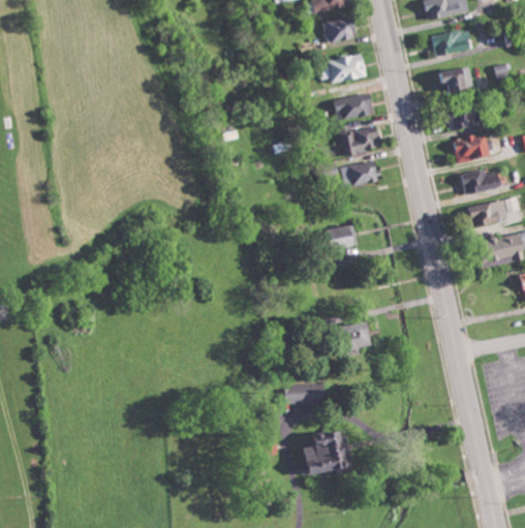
[(347,6),(346,0),(312,0),(314,11),(347,6)]
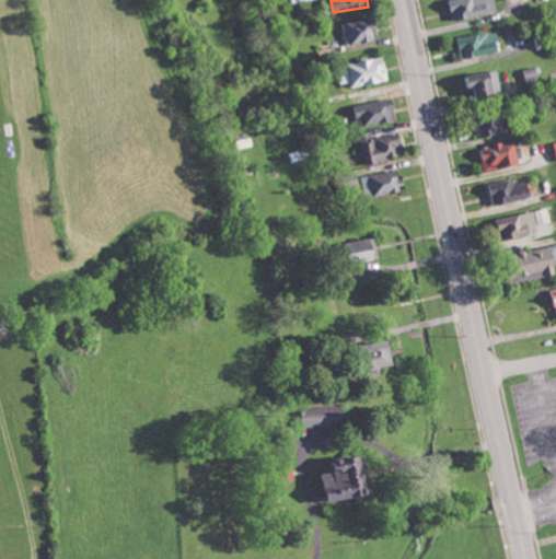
[(446,0),(449,21),(494,13),(490,0),(446,0)]
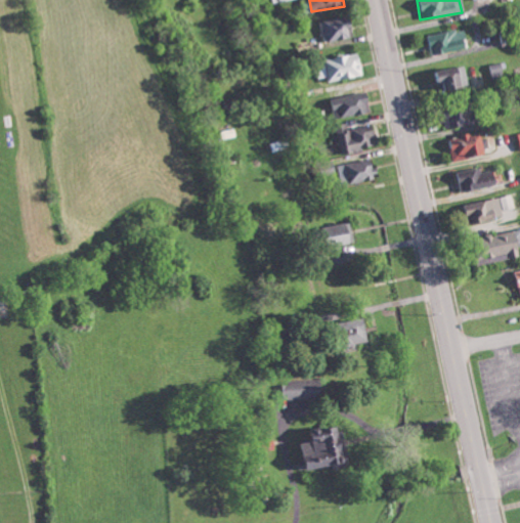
[(351,27),(349,15),(318,20),(321,42),(349,38),(347,28),(351,27)]
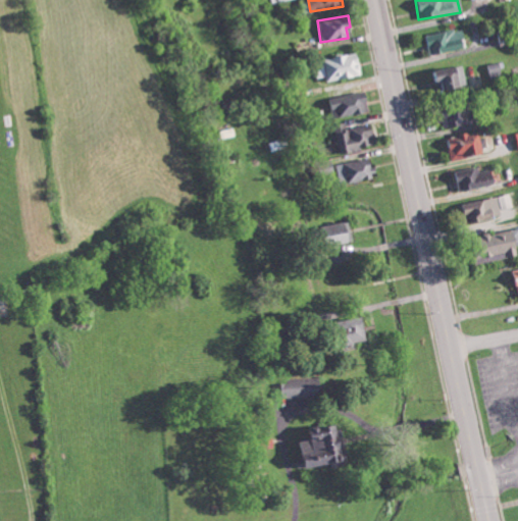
[(464,49),(460,29),(423,36),(427,55),(464,49)]
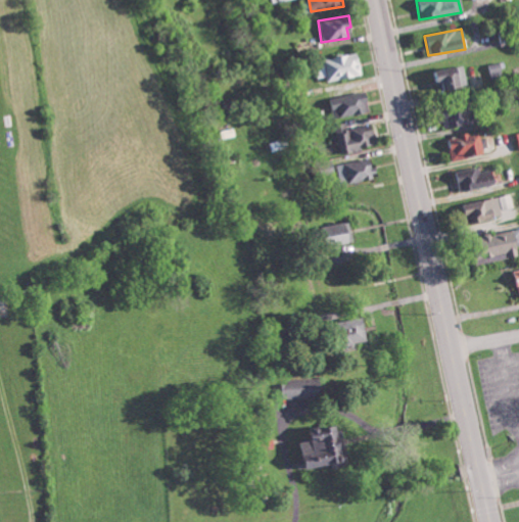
[(326,80),(361,77),(359,55),(324,58),(326,80)]
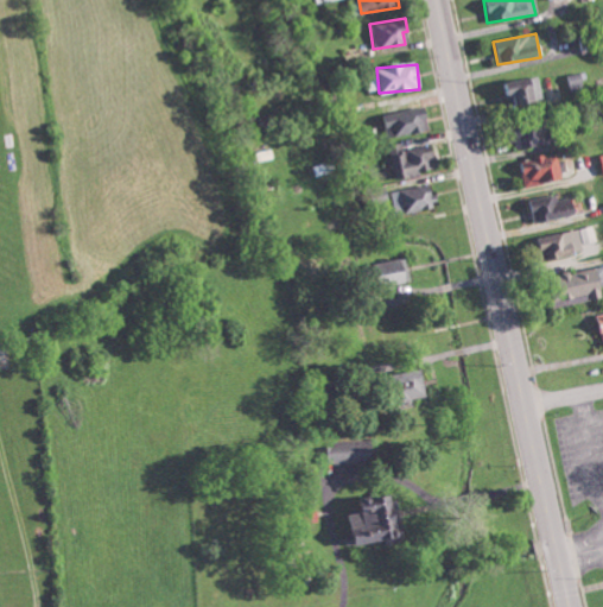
[(582,88),(578,73),(565,76),(570,92),(582,88)]
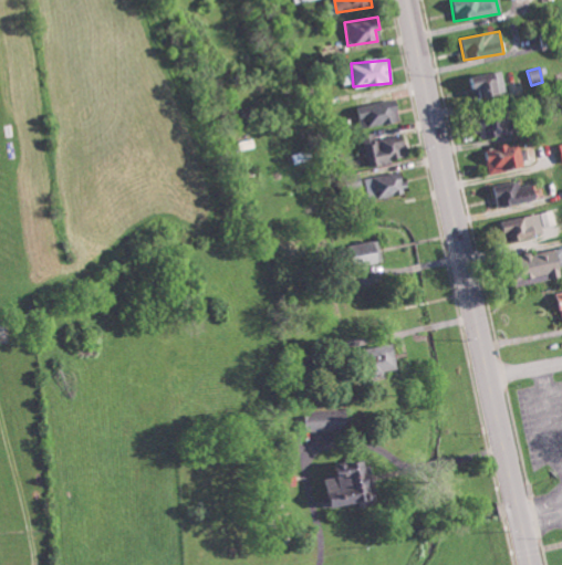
[(468,90),(478,87),(480,97),(505,93),(501,71),(466,77),(468,90)]
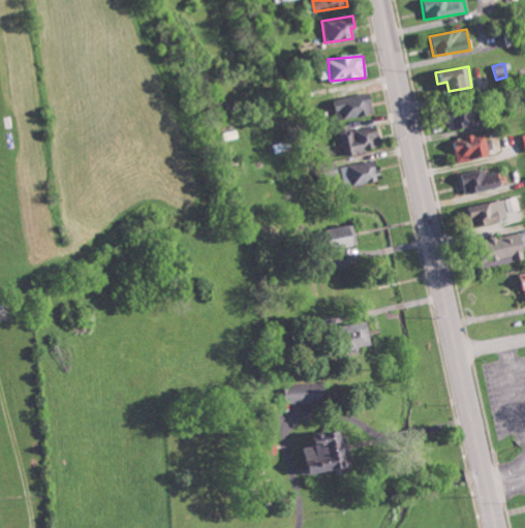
[(372,113),(368,92),(331,100),(335,120),(372,113)]
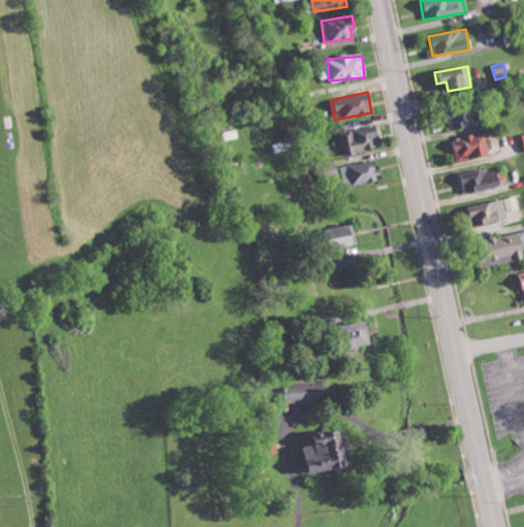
[(448,131),(481,124),(477,109),(445,118),(448,131)]
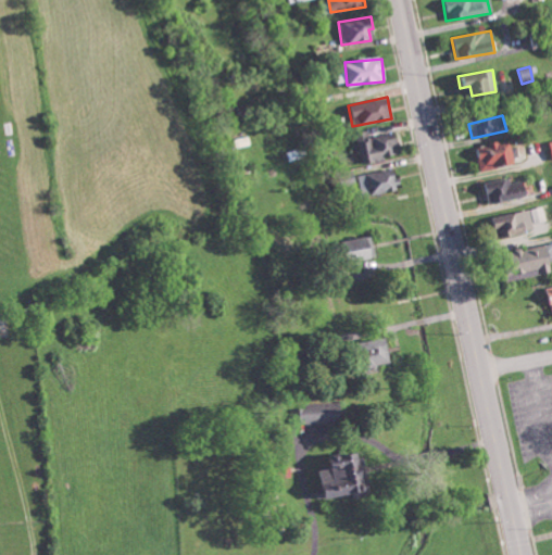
[(399,158),(397,135),(356,139),(360,162),(399,158)]
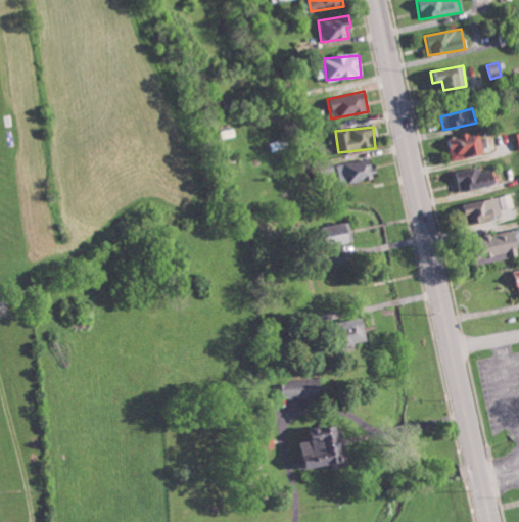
[(450,160),(482,155),(478,132),(446,138),(450,160)]
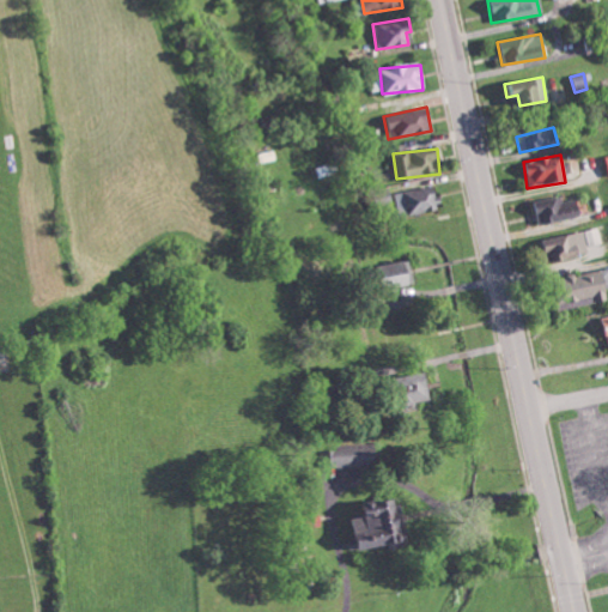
[(311,169),(315,179),(329,174),(326,164),(311,169)]
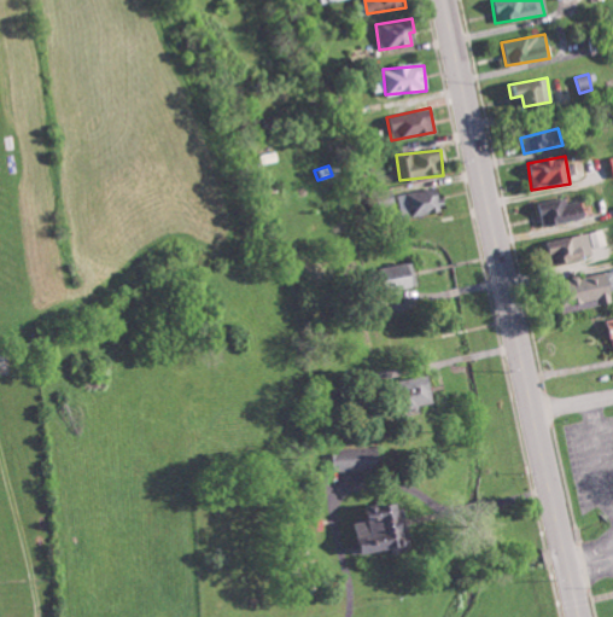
[(395,193),(398,219),(442,213),(439,188),(395,193)]
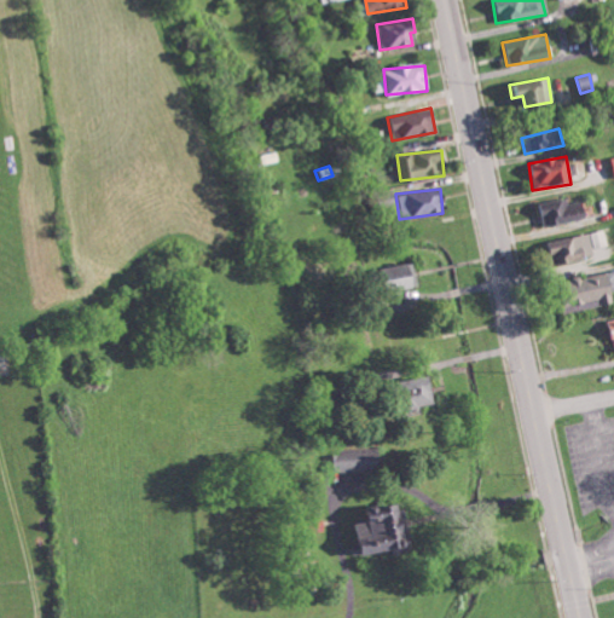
[(585,220),(581,201),(565,204),(565,198),(538,203),(543,227),(585,220)]
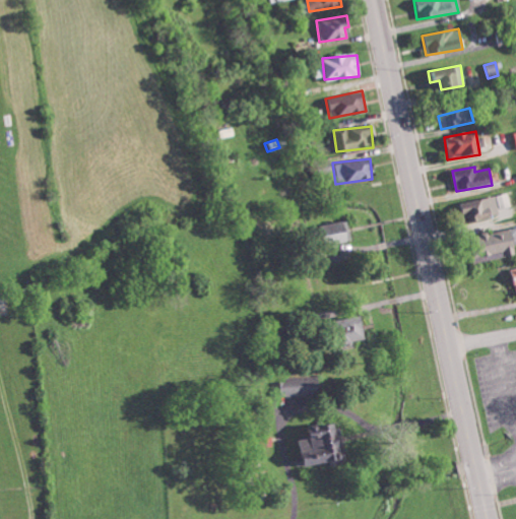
[(497,217),(494,197),(461,202),(464,222),(497,217)]
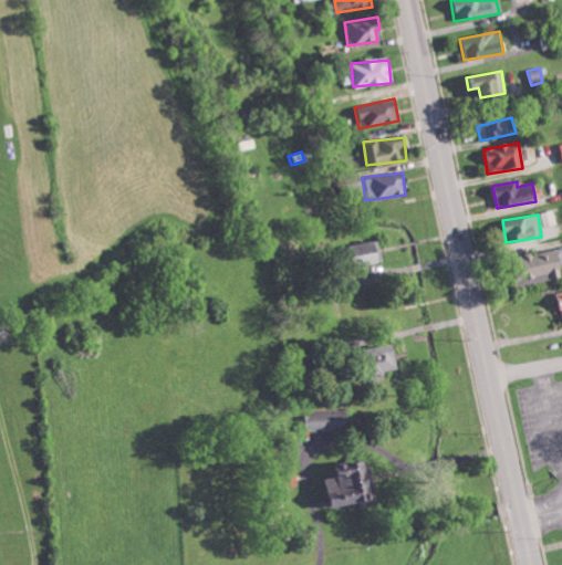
[(374,254),(378,253),(375,240),(355,244),(361,265),(375,261),(374,254)]
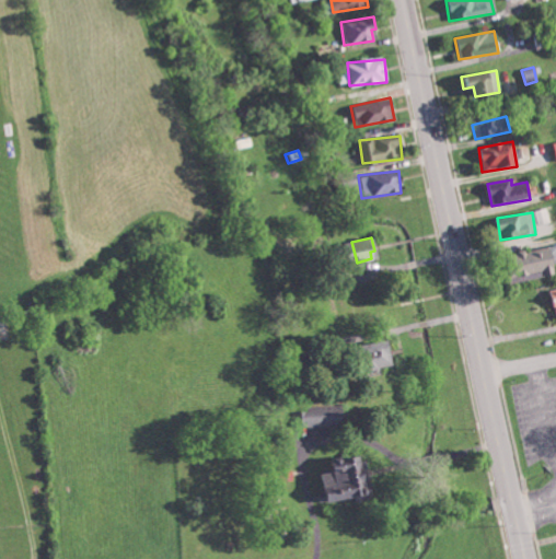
[(555,264),(555,244),(514,254),(519,275),(542,270),(544,276),(555,274),(553,265),(555,264)]
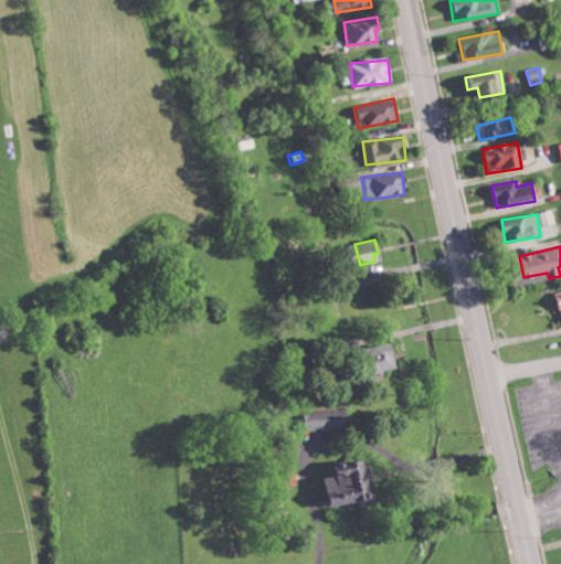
[(399,366),(391,341),(369,349),(377,373),(399,366)]
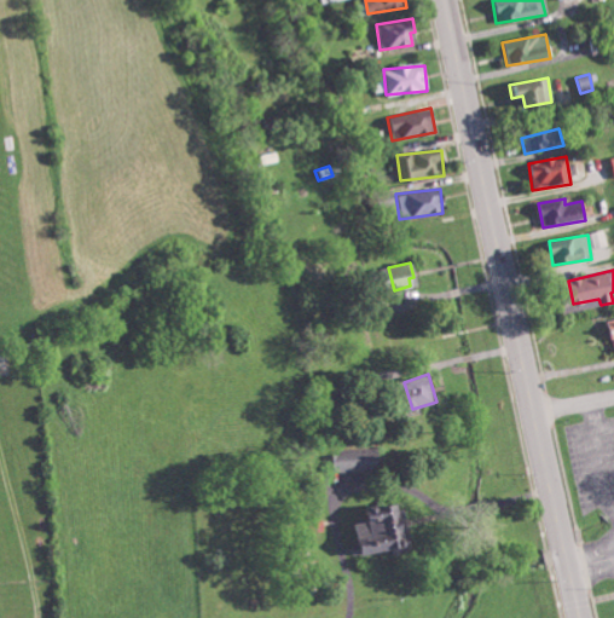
[(334,450),(334,463),(340,463),(340,473),(381,472),(380,448),(334,450)]
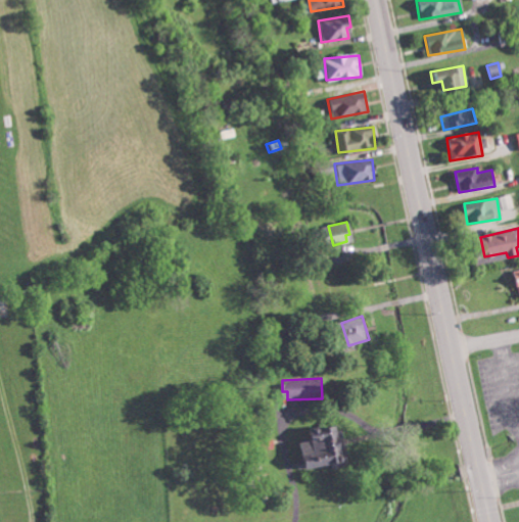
[(309,469),(332,465),(333,469),(347,467),(339,425),(314,430),(316,440),(303,442),(309,469)]
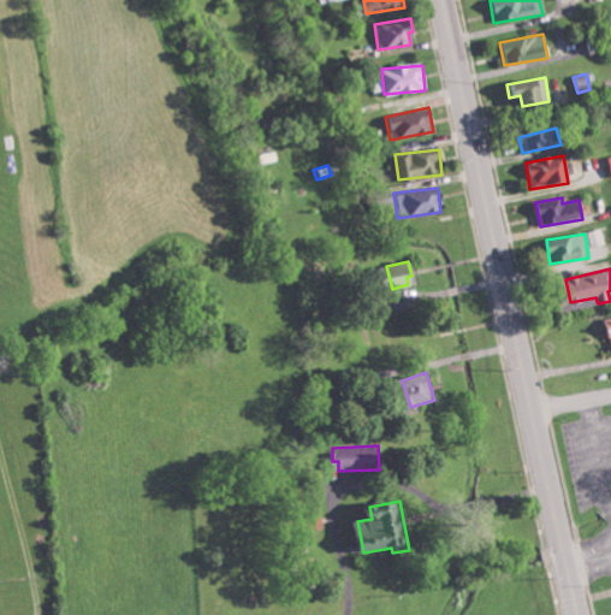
All buildings are outlined.
